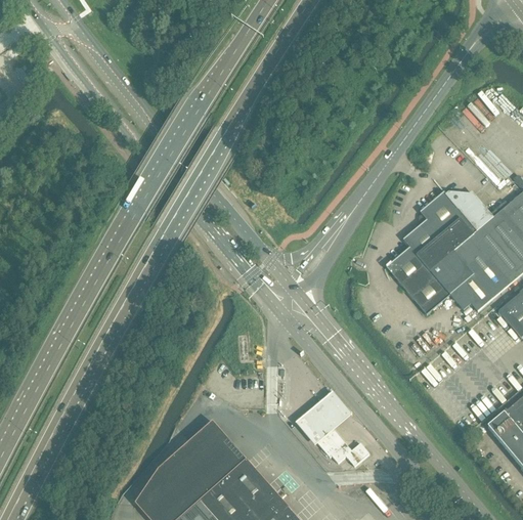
[(386,266),(426,313),(449,293),(463,309),(470,302),(477,310),(522,271),(522,189),(508,203),(505,199),(496,206),(499,210),(492,216),(473,192),(455,206),(443,190),(424,207),(420,210),(422,213),(420,214),(419,221),(421,223),(402,237),(406,242),(409,246),(386,266)]
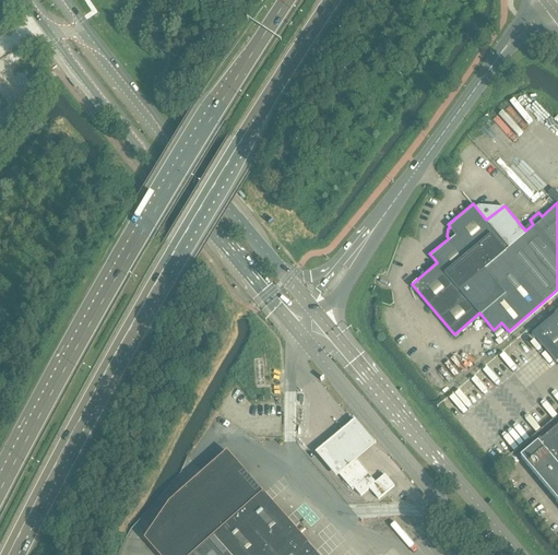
[(557,308),(532,331),(555,359),(557,356),(557,308)]
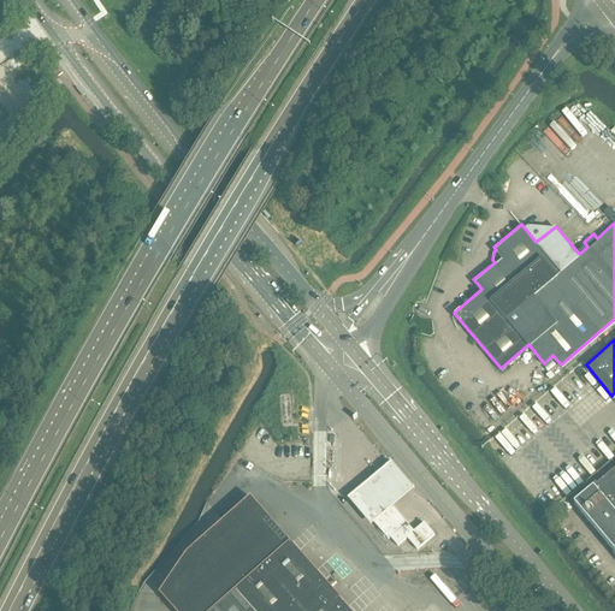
[(614,464),(573,500),(614,550),(614,464)]
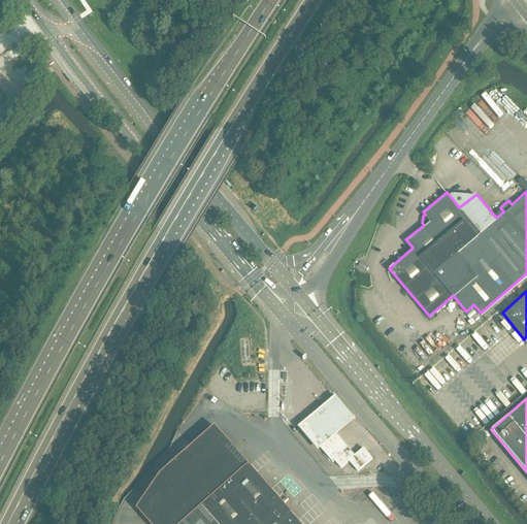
[(302,523),(213,423),(191,444),(159,471),(136,506),(152,523),(302,523)]
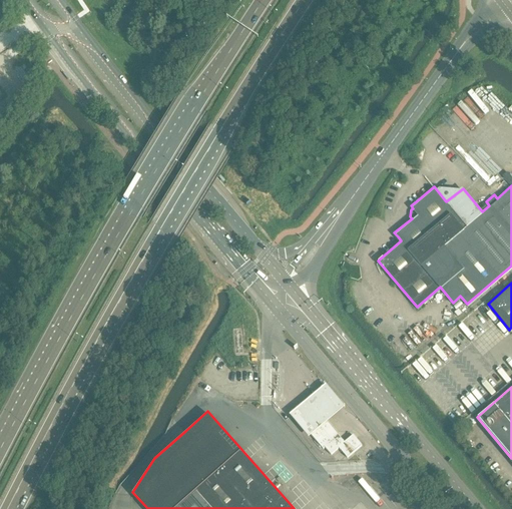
[(338,445),(340,447),(346,455),(361,443),(353,433),(344,440),(325,418),(310,431),(322,446),(324,445),(330,452),(338,445)]
